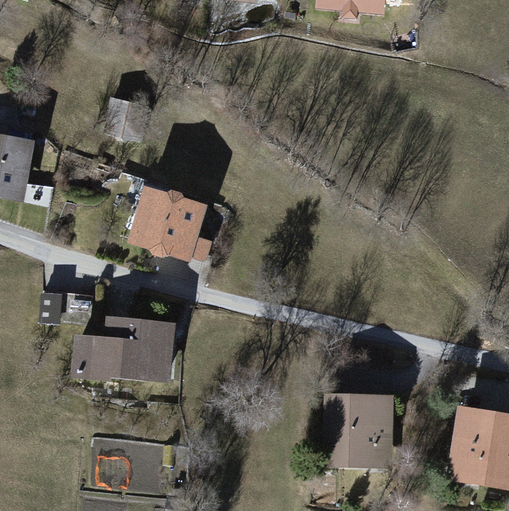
[(316,0),(316,10),(337,11),(337,21),(386,22),(386,0),(316,0)]
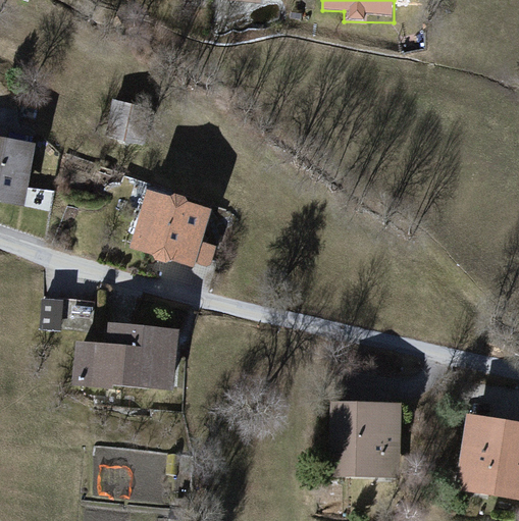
[(32,143),(0,138),(0,204),(20,208),(32,143)]
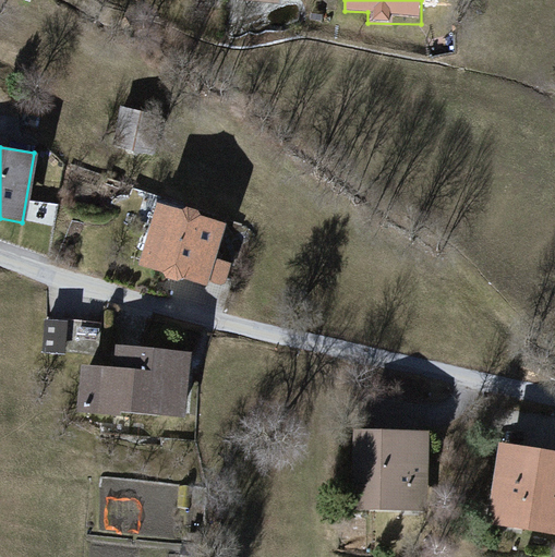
[(231,222),(156,203),(140,267),(214,287),(231,222)]
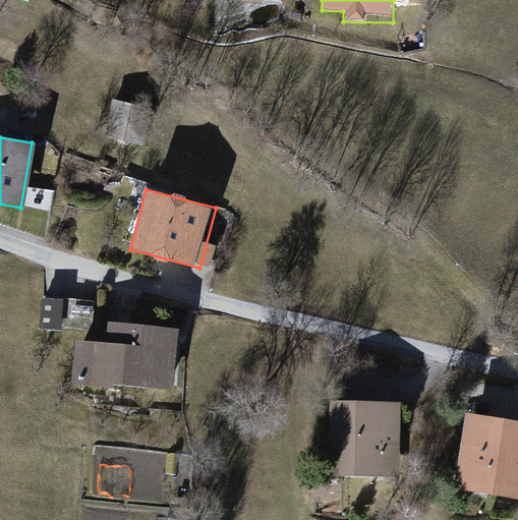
[(43,296),(41,328),(62,329),(64,298),(43,296)]
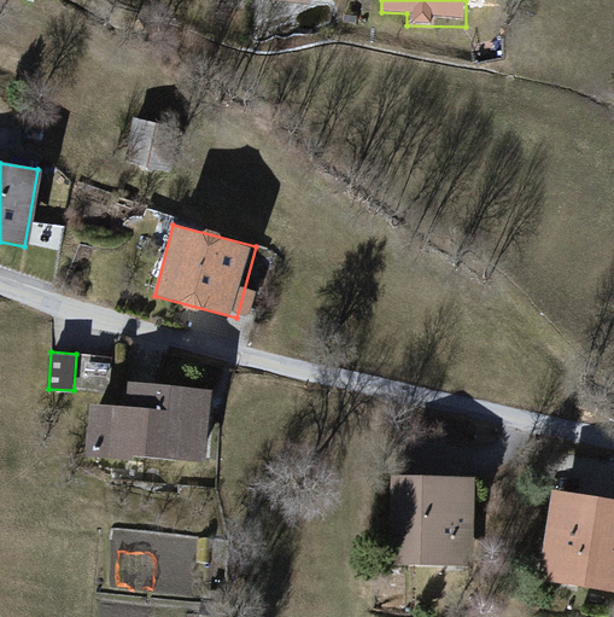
[(126,407),(93,405),(91,452),(204,460),(210,388),(127,380),(126,407)]
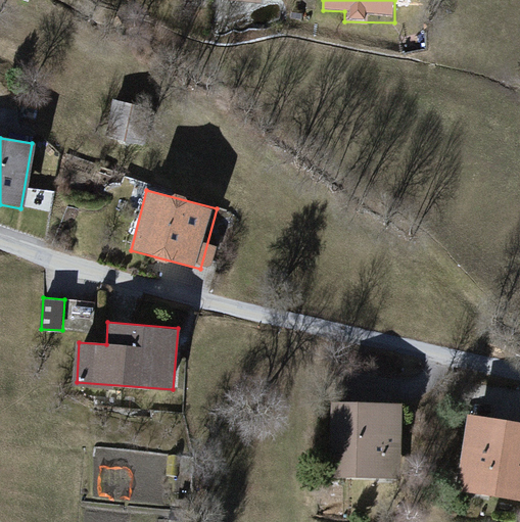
[(402,405),(330,401),(327,475),(398,478),(402,405)]
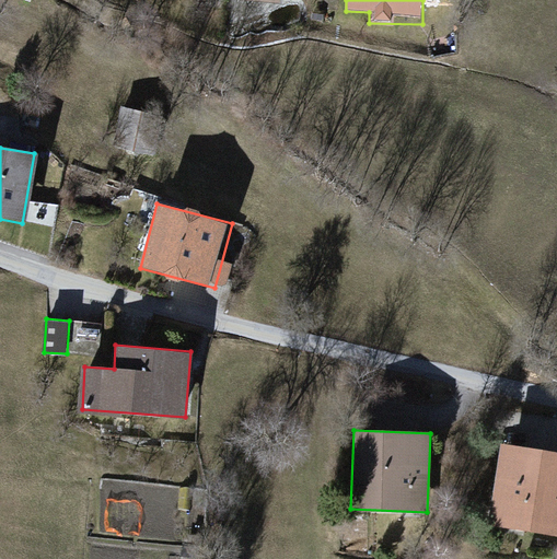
[(556,452),(500,443),(487,524),(556,535),(556,452)]
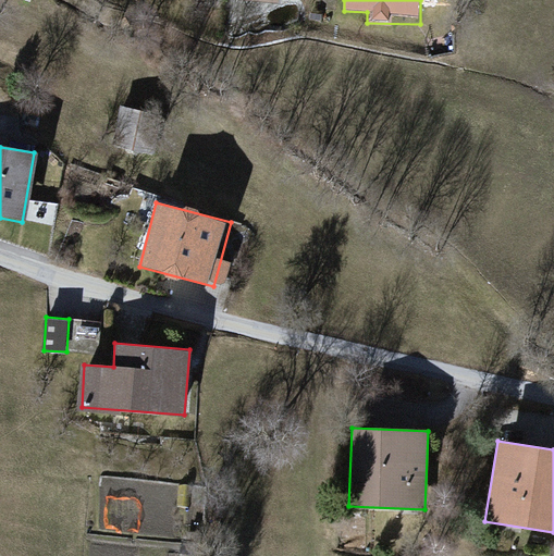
All buildings are outlined.
